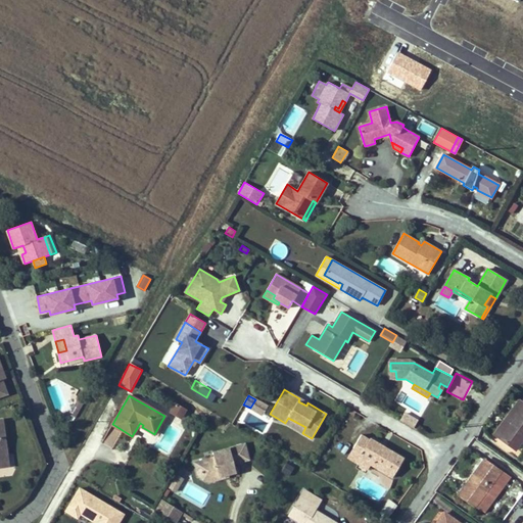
[(80,409),(84,402),(85,400),(79,396),(74,406),(76,407),(80,409)]
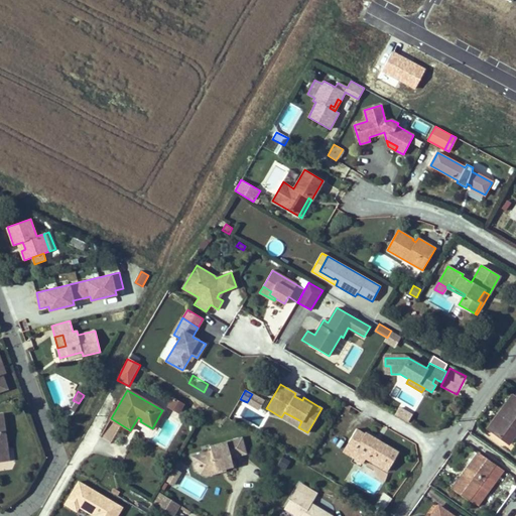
[(259,409),(264,401),(252,394),(247,402),(259,409)]
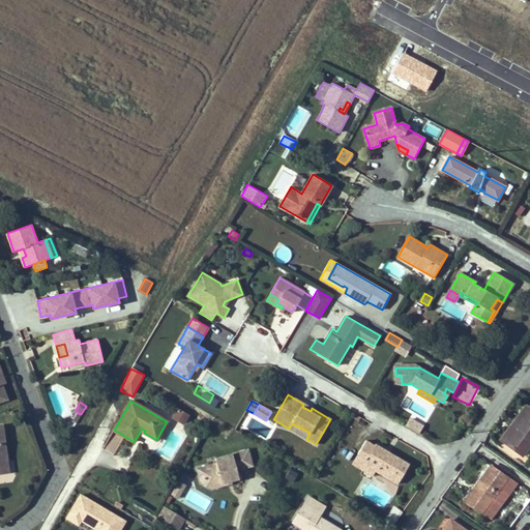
[(517,431),(529,412),(529,408),(527,406),(501,441),(506,444),(513,436),(518,439),(522,434),(517,431)]
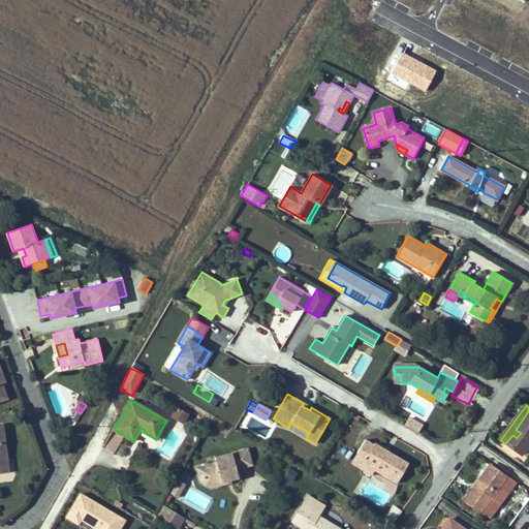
[(183,423),(188,414),(178,408),(173,416),(183,423)]
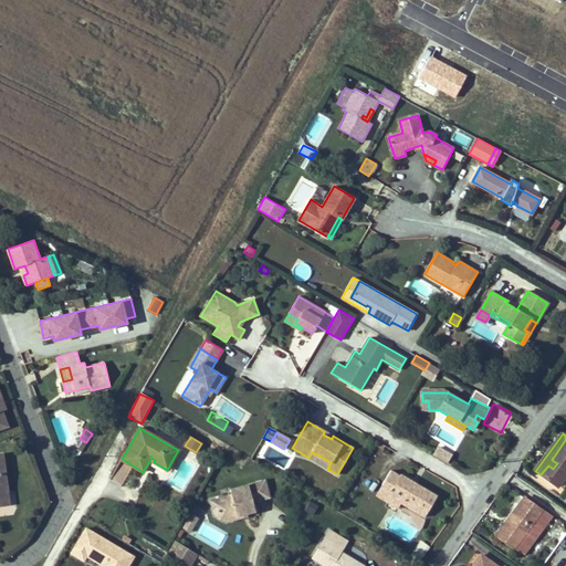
[(81,452),(86,442),(82,440),(76,450),(81,452)]
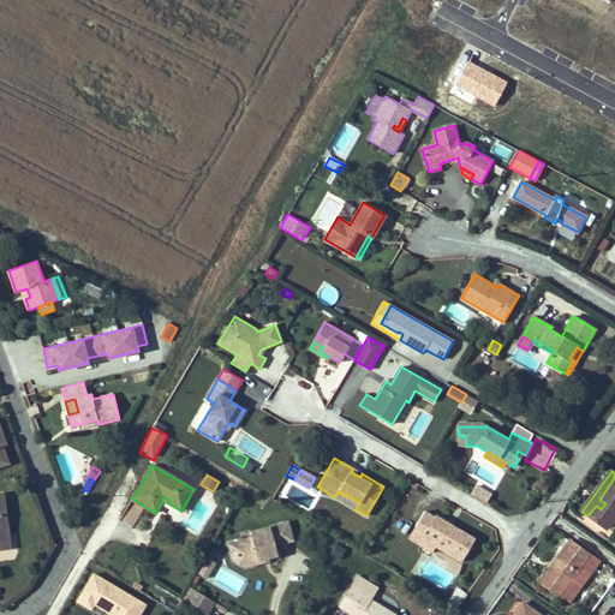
[(587,515),(607,530),(614,517),(614,478),(599,500),(605,503),(601,509),(596,506),(587,515)]
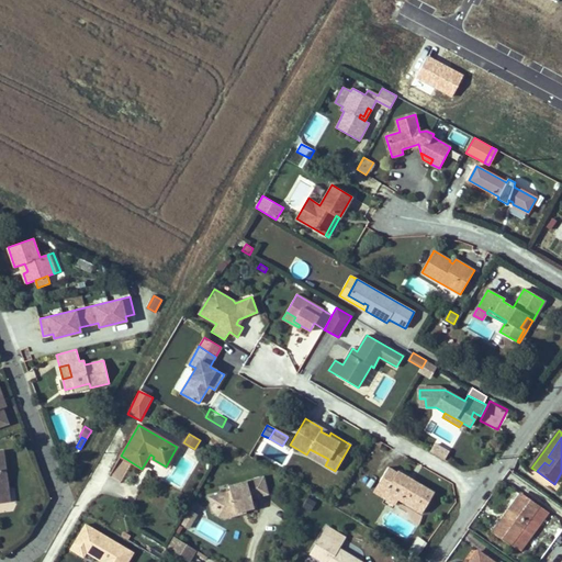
[(182,445),(164,475),(180,486),(200,456),(182,445)]
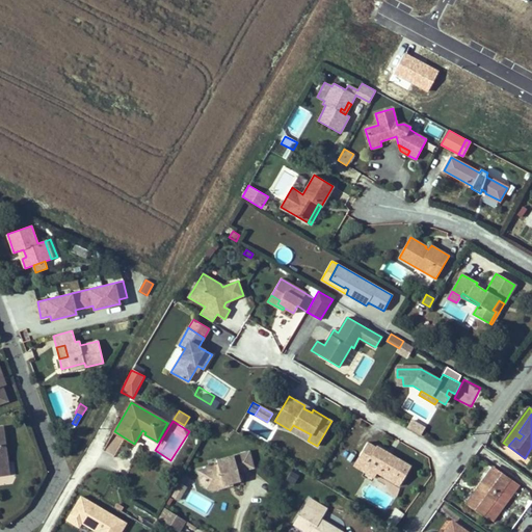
[(311,434),(293,425),(290,430),(308,441),(311,434)]
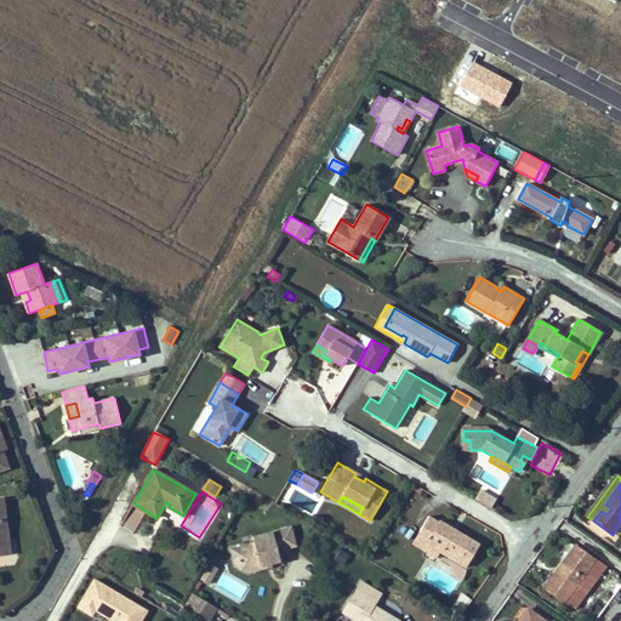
[(479,543),(457,531),(456,535),(449,531),(451,528),(439,520),(438,522),(428,516),(419,531),(429,537),(426,543),(466,567),(479,543)]
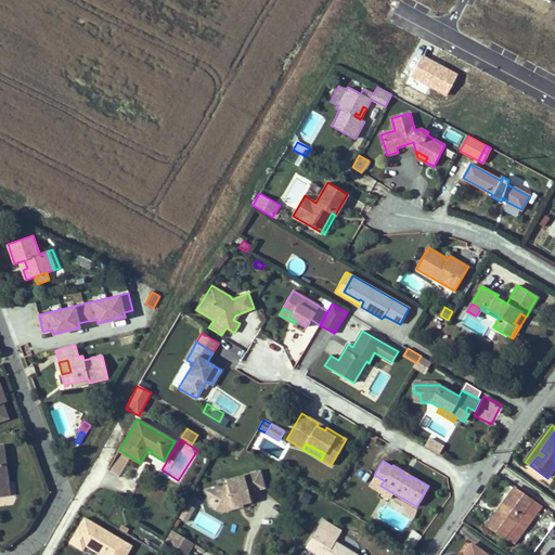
[(248,492),(265,488),(260,470),(226,479),(227,485),(211,489),(214,497),(209,503),(209,505),(220,511),(222,511),(227,504),(232,503),(232,505),(242,503),(250,501),(248,492)]
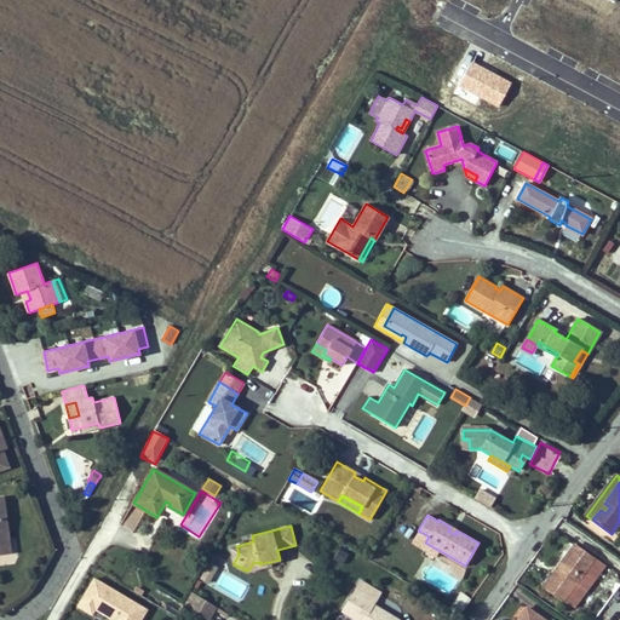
[(429,537),(418,530),(412,541),(436,556),(440,550),(425,543),(429,537)]
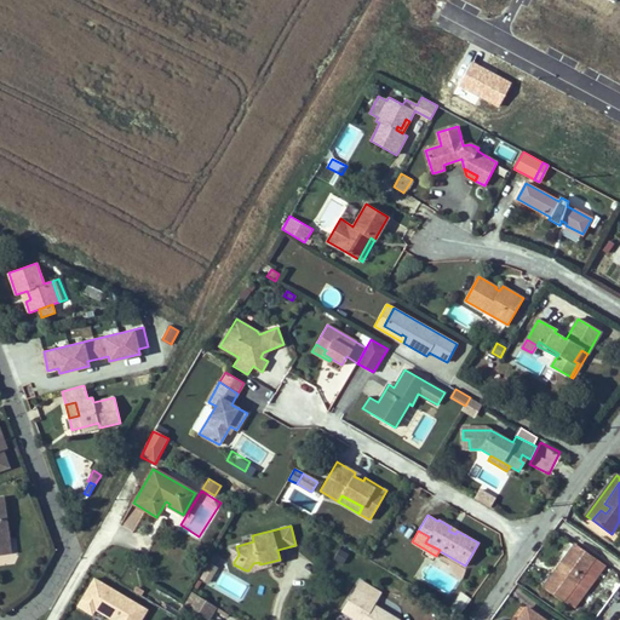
[(591,583),(603,566),(574,544),(555,570),(561,574),(556,580),(551,575),(544,586),(563,600),(564,598),(574,606),(591,581),(591,583)]
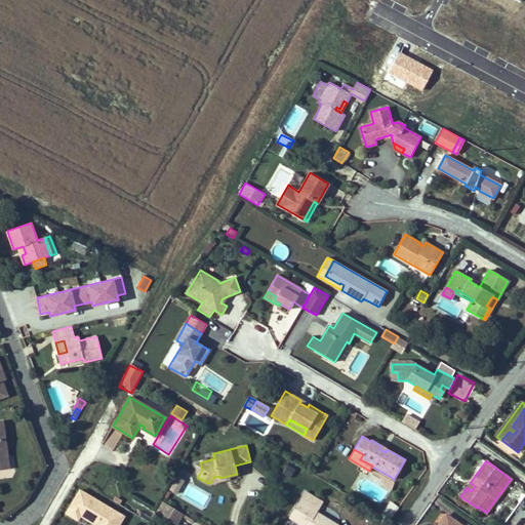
[(290,477),(295,470),(288,466),(283,474),(290,477)]
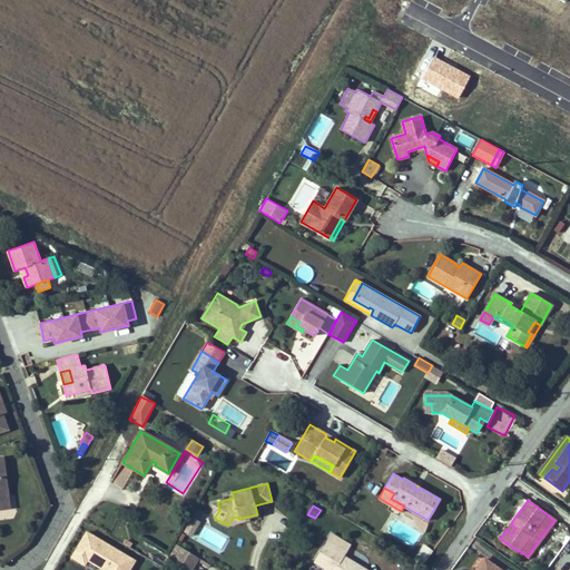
[(195,528),(199,521),(193,518),(189,524),(195,528)]
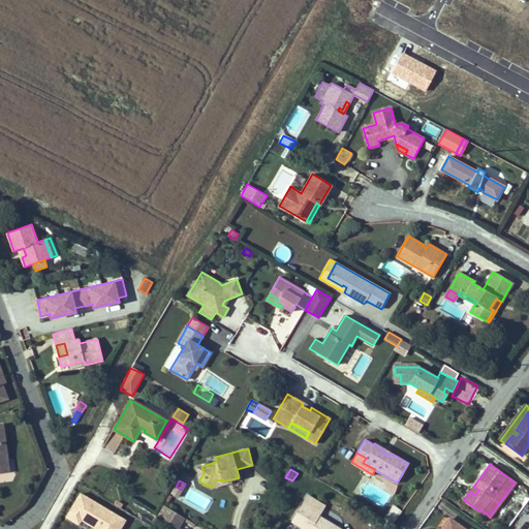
[(178,497),(181,490),(176,487),(172,493),(178,497)]
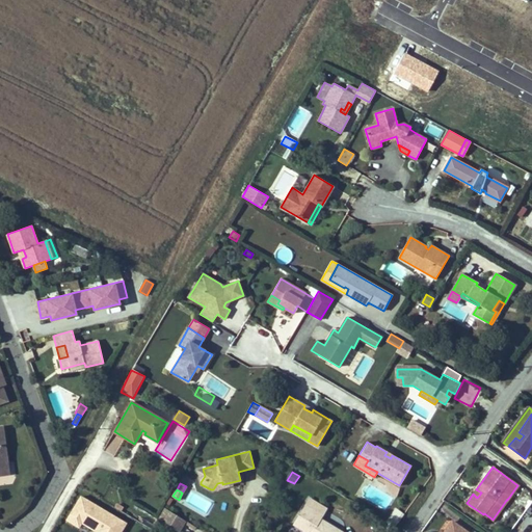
[(79,497),(65,523),(82,531),(121,531),(127,522),(79,497)]
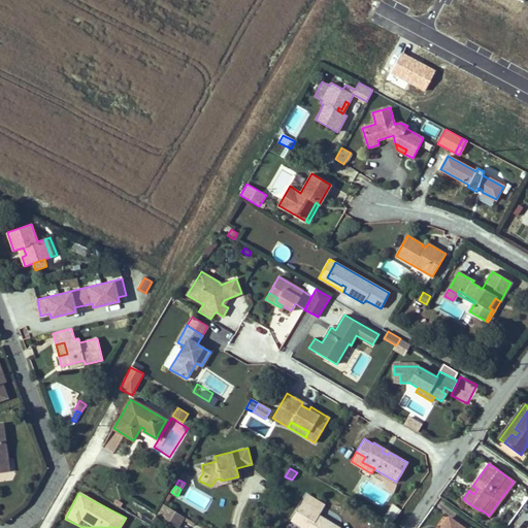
[(324,504),(307,495),(302,502),(319,512),(324,504)]
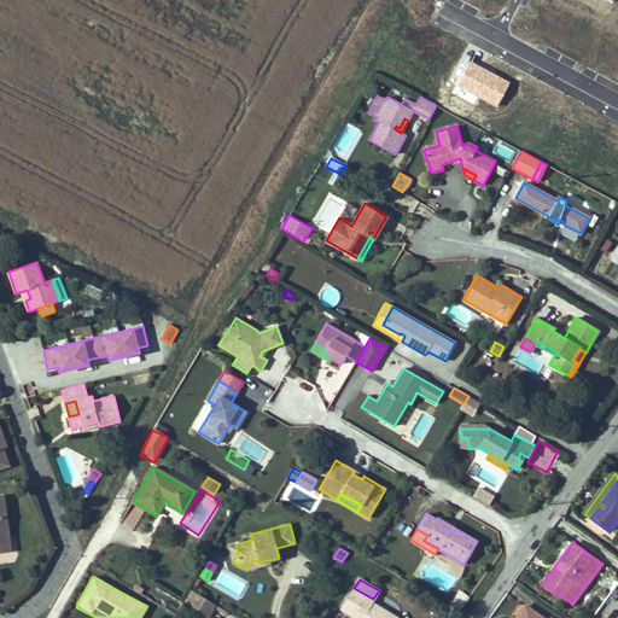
[(397,617),(372,602),(373,599),(354,588),(340,608),(355,617),(397,617)]
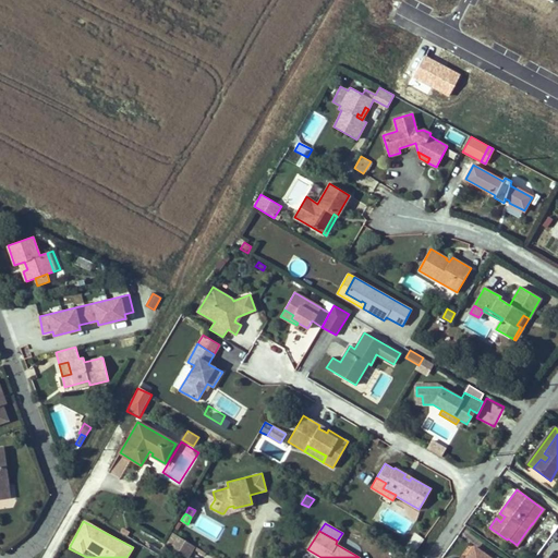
[(169,547),(176,534),(172,532),(166,545),(169,547)]
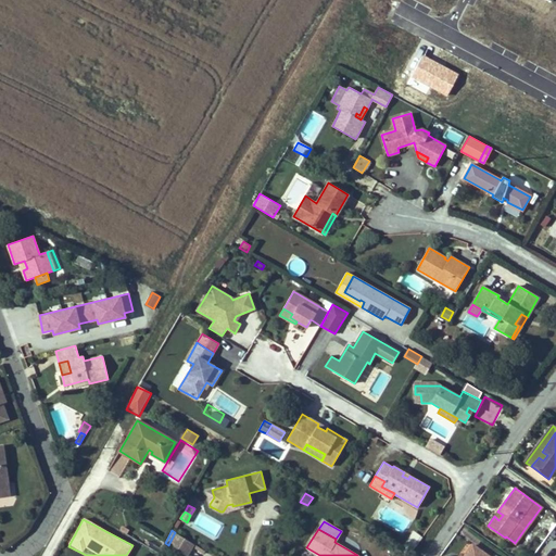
[(187,555),(192,546),(194,544),(175,532),(168,545),(186,555),(187,555)]
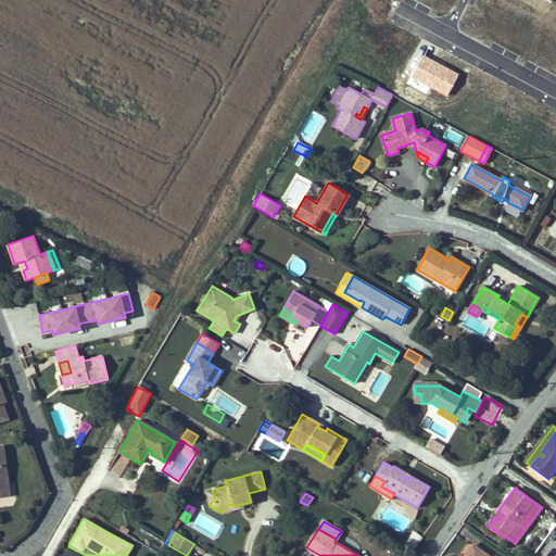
[(413,551),(421,539),(413,533),(405,545),(413,551)]
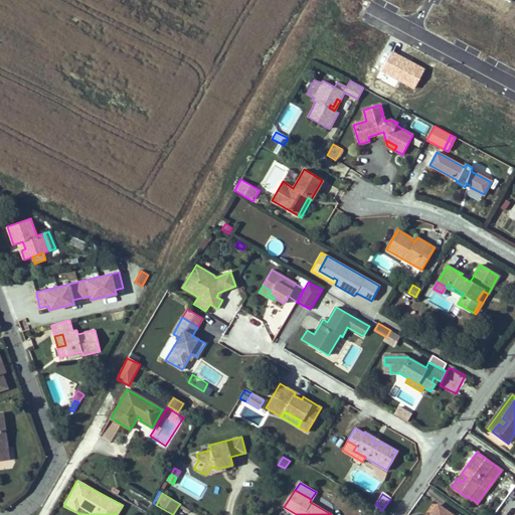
[(190,510),(180,504),(178,506),(188,513),(190,510)]
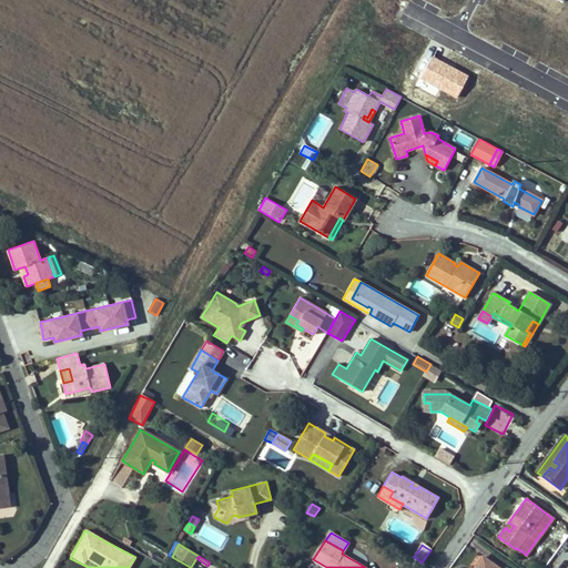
[(498,567),(483,557),(475,567),(498,567)]
